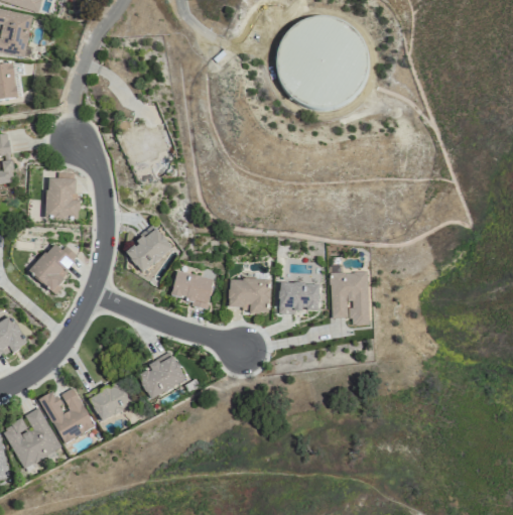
[(0,0),(0,1),(38,12),(41,0),(0,0)]
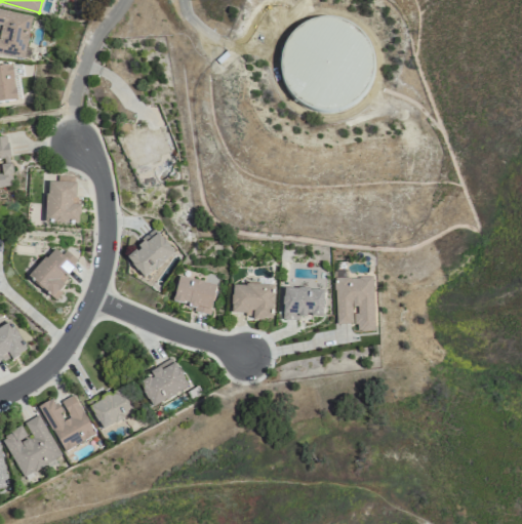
[(361,97),(328,111),(295,97),(282,66),(295,33),(328,19),(361,33),(374,66),(361,97)]
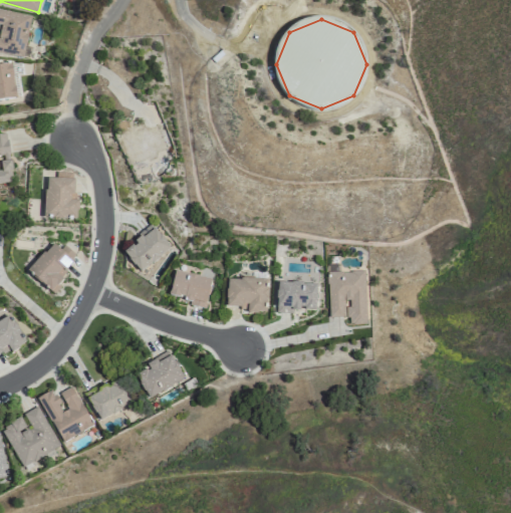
[(0,98),(18,96),(13,61),(0,62),(0,98)]
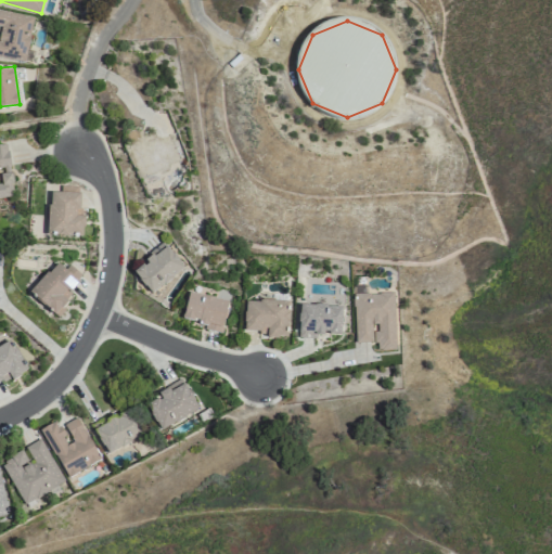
[(146,184),(159,179),(156,170),(183,160),(172,130),(132,145),(146,184)]
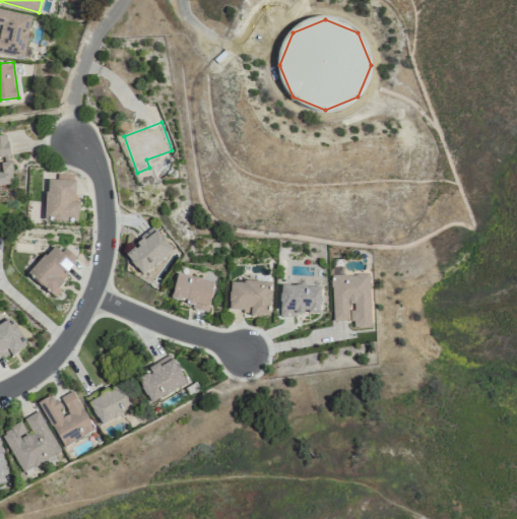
[(0,185),(15,184),(9,135),(0,135),(0,185)]
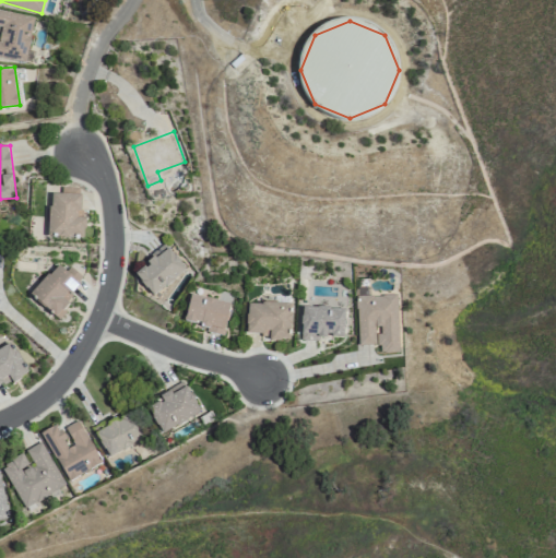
[(86,238),(87,216),(82,216),(83,187),(64,187),(63,193),(54,193),(54,208),(50,208),(49,237),(86,238)]
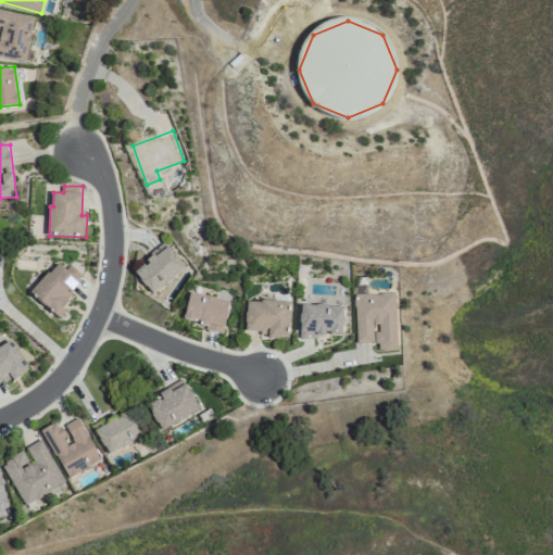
[(187,267),(168,244),(135,272),(153,294),(187,267)]
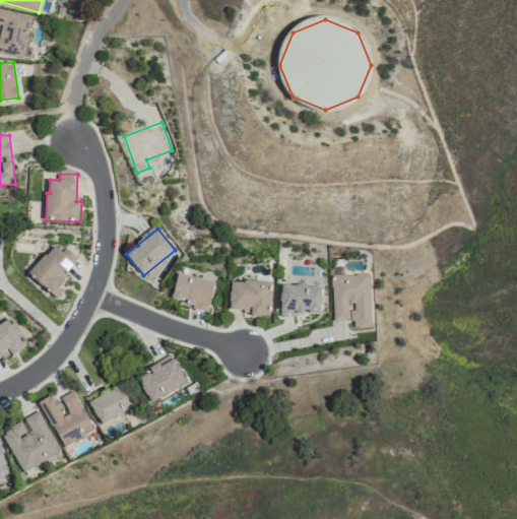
[(29,274),(56,297),(67,283),(62,279),(80,259),(67,247),(63,252),(54,245),(29,274)]
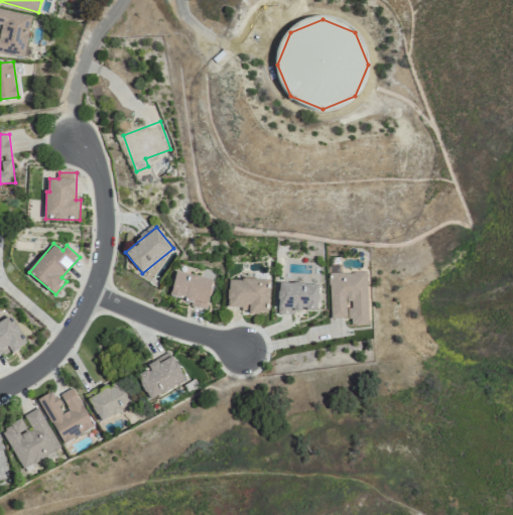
[(209,308),(214,277),(176,271),(172,295),(190,298),(189,305),(209,308)]
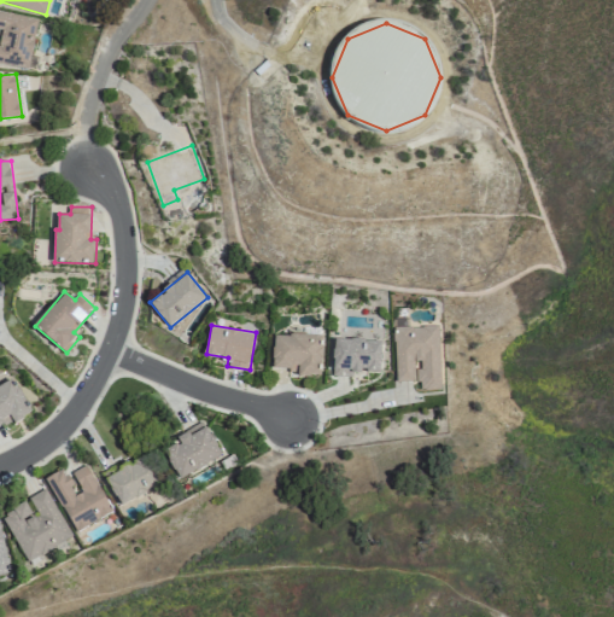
[(440,325),(396,326),(398,382),(421,380),(421,390),(443,389),(440,325)]
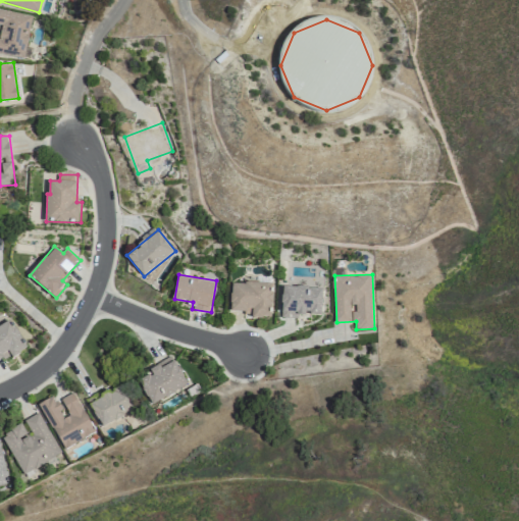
[(274,282),(232,282),(231,314),(273,315),(274,282)]
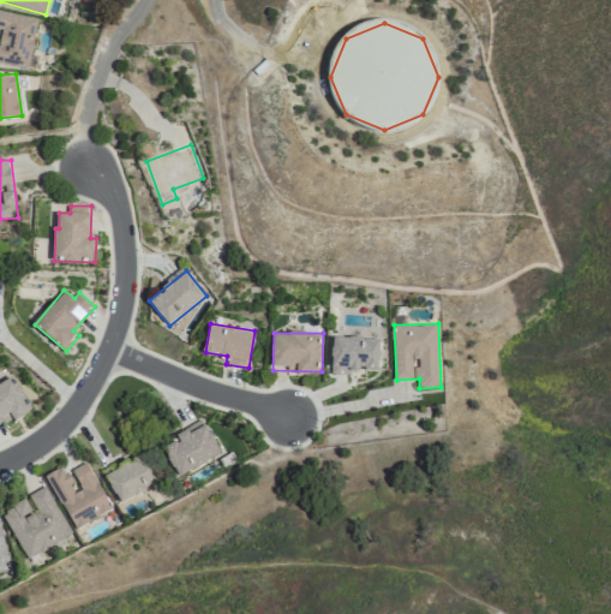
[(381,338),(333,337),(333,373),(363,373),(363,369),(381,369),(381,338)]
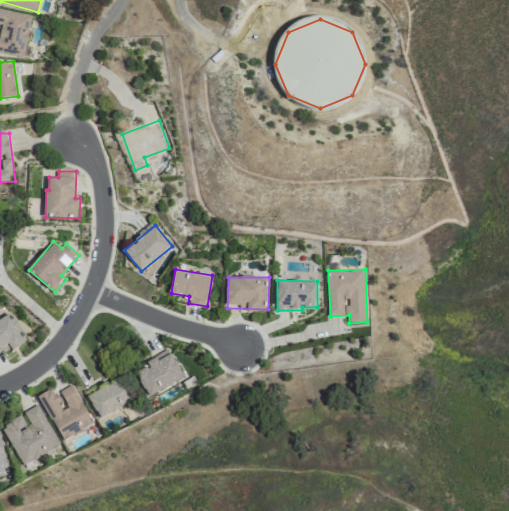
[(0,352),(26,344),(16,316),(0,321),(0,352)]
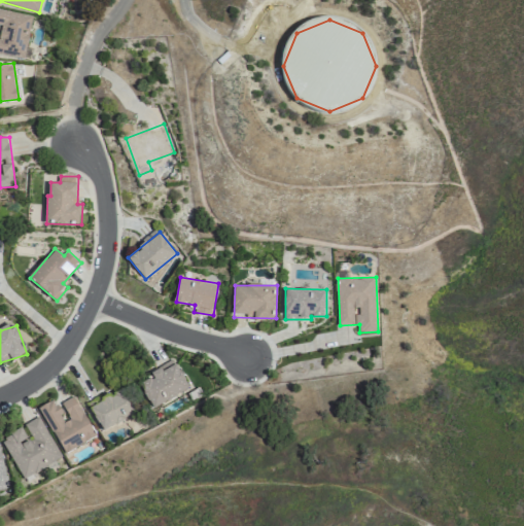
[(190,389),(177,360),(139,379),(152,408),(190,389)]
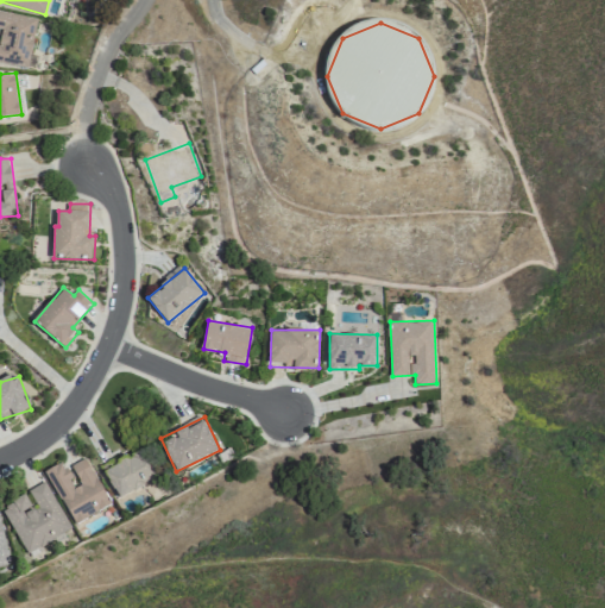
[(159,478),(149,447),(105,464),(115,495),(159,478)]
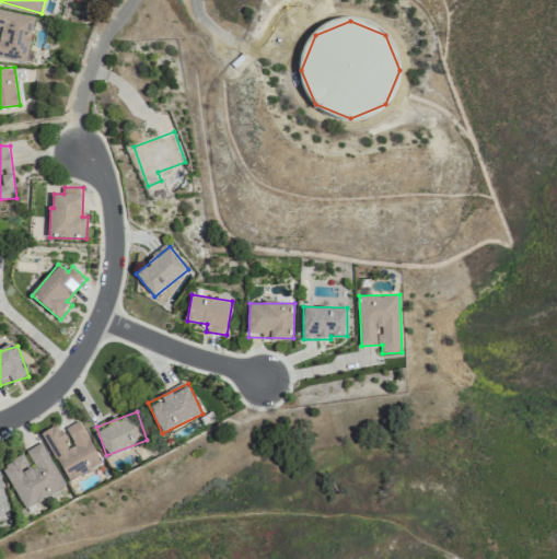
[(104,463),(81,420),(67,428),(76,444),(71,446),(59,423),(43,432),(70,481),(104,463)]
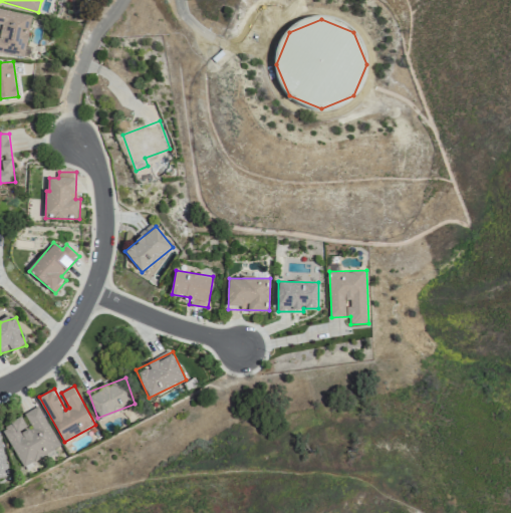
[(23,466),(61,447),(41,405),(24,414),(25,416),(3,427),(23,466)]
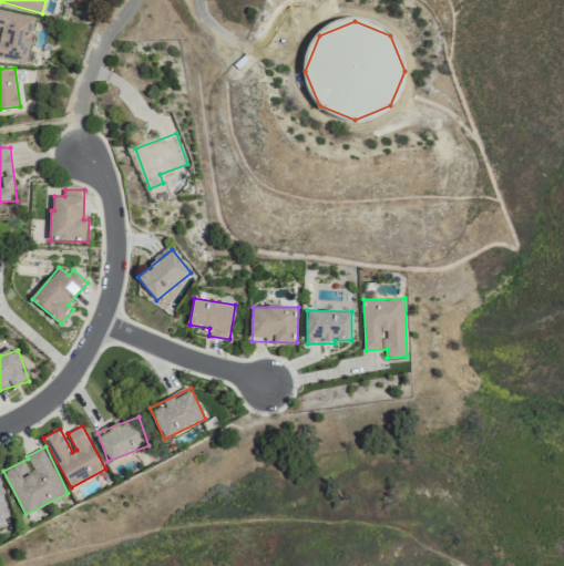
[(0,525),(11,524),(1,475),(0,475),(0,525)]
